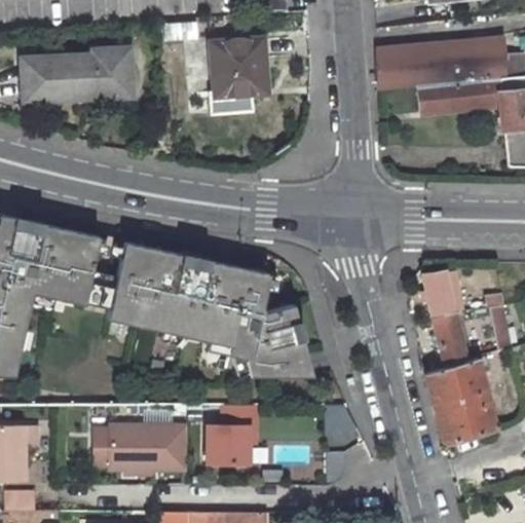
[(282,0),(250,0),(252,19),(284,16),(282,0)]
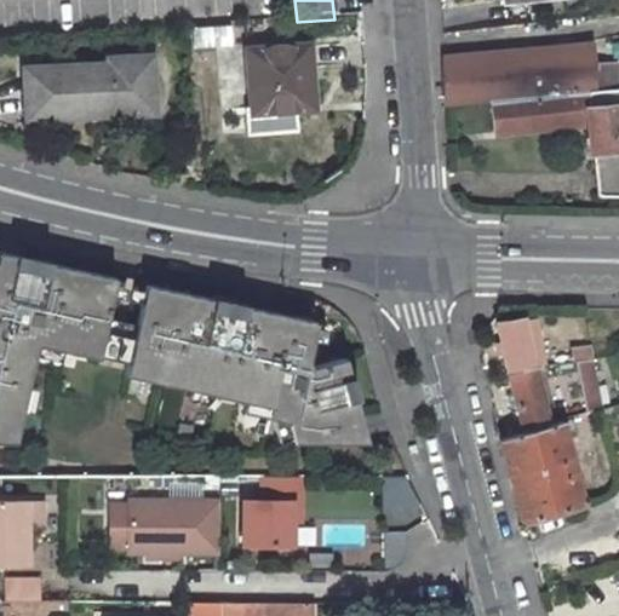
[(281,111),(313,109),(307,52),(244,56),(248,119),(282,117),(281,111)]
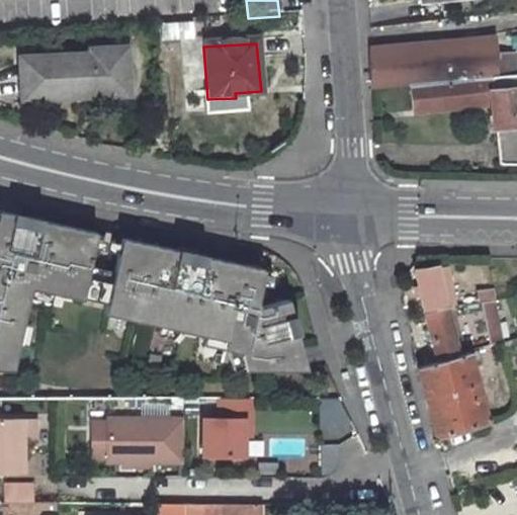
[(514,78),(512,61),(495,62),(493,47),(409,56),(409,51),(373,53),(374,92),(410,89),(514,78)]
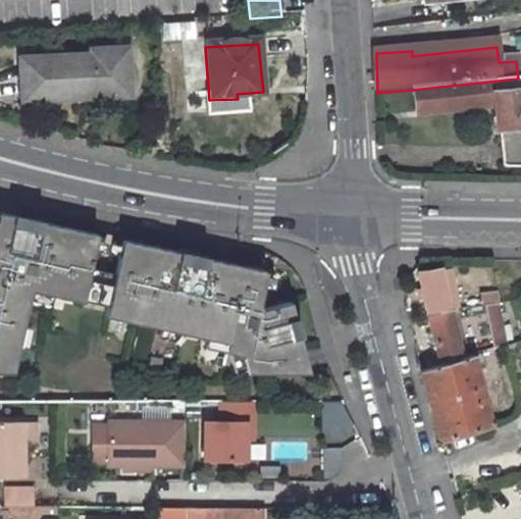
[(125,99),(123,50),(88,51),(87,57),(17,60),(19,103),(125,99)]
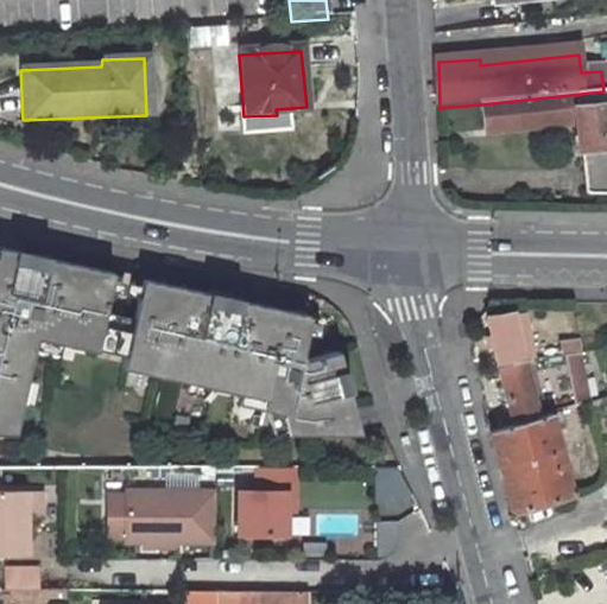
[(560,125),(580,122),(581,128),(587,196),(606,196),(606,90),(604,91),(481,105),(485,139),(561,131),(560,125)]
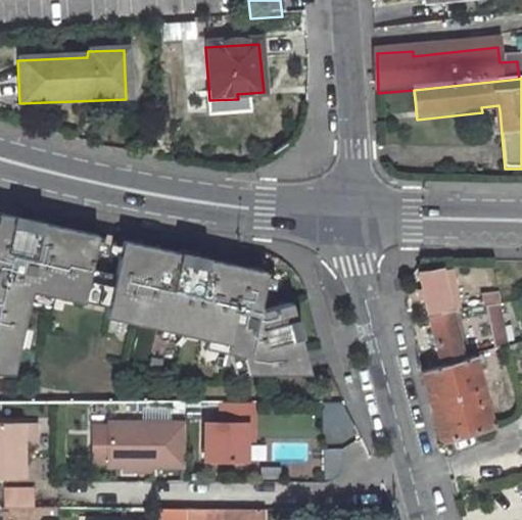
[(90,280),(99,234),(44,224),(42,233),(28,230),(29,221),(0,215),(0,375),(16,374),(33,292),(86,302),(86,301),(90,280)]
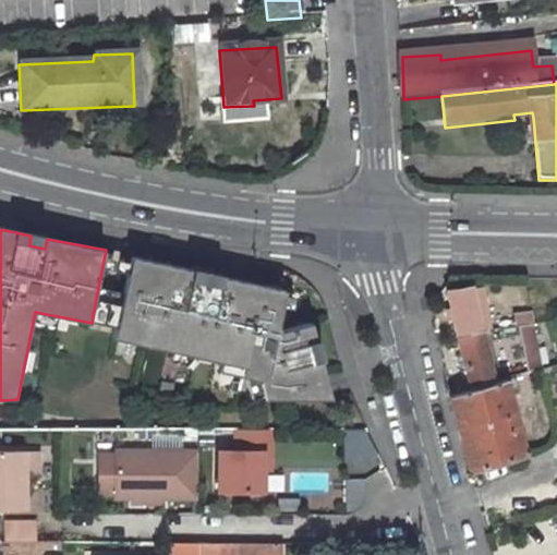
[(47,239),(31,236),(29,245),(45,249),(47,239)]
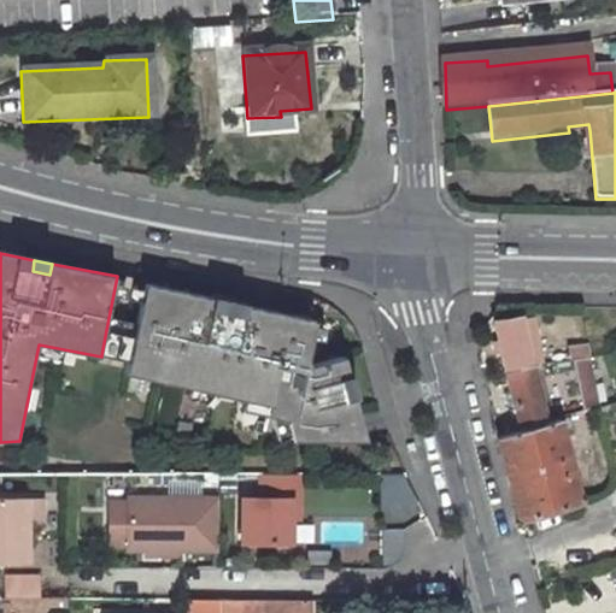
[(215,296),(146,282),(135,336),(130,361),(128,373),(274,402),(271,413),(291,417),(295,437),(370,436),(358,394),(347,396),(342,376),(352,372),(346,353),(312,363),(310,354),(317,317),(248,302),(246,313),(213,307),(215,296)]
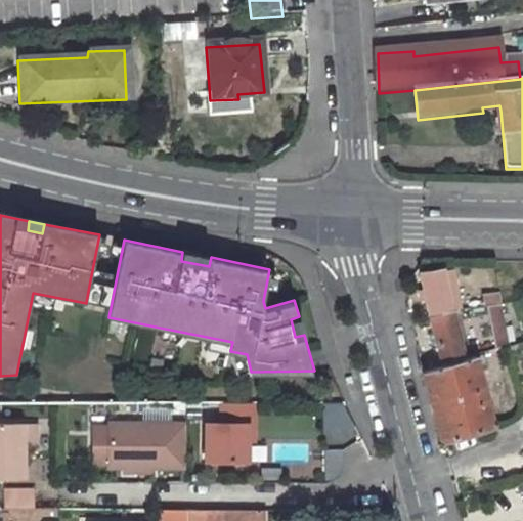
[(211,257),(182,252),(181,261),(209,266),(211,257)]
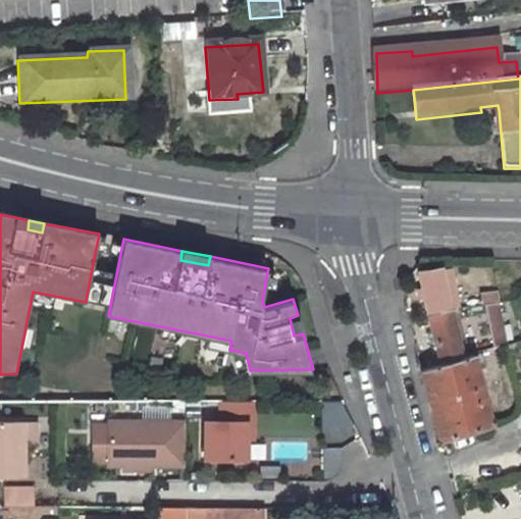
[(448,268),(418,275),(428,318),(450,313),(445,295),(455,293),(448,268)]
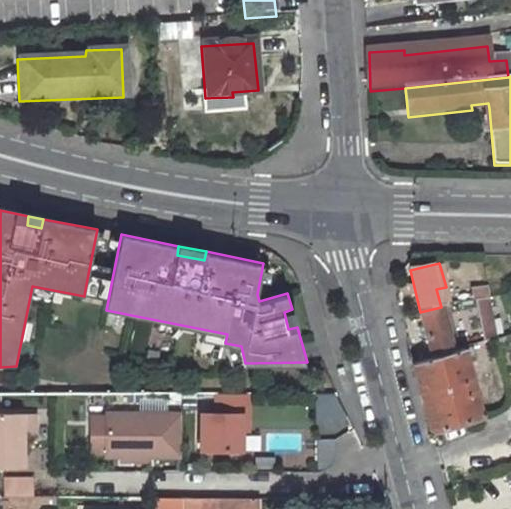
[(112,279),(88,274),(84,295),(108,300),(112,279)]
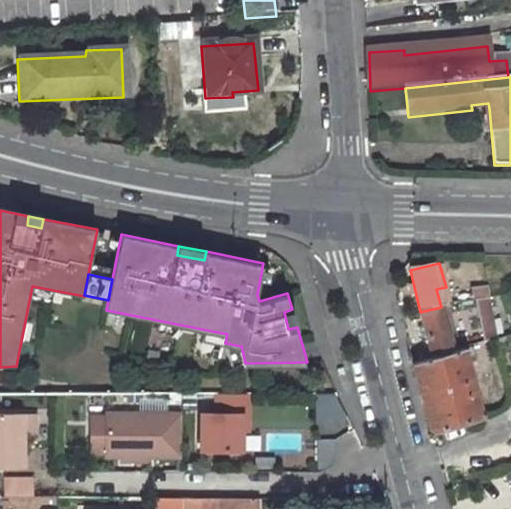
[(446,287),(436,289),(441,307),(451,306),(446,287)]
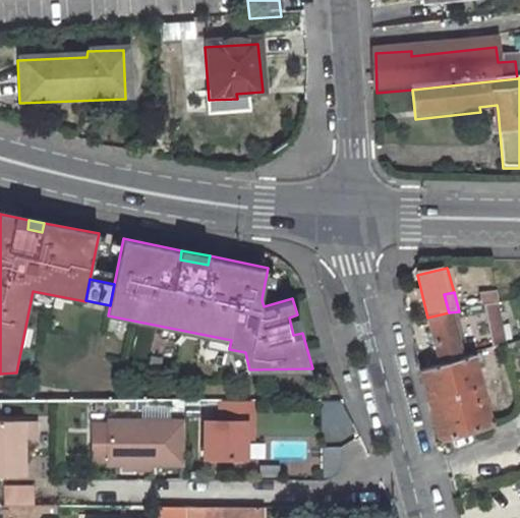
[(482,310),(496,307),(493,296),(479,298),(482,310)]
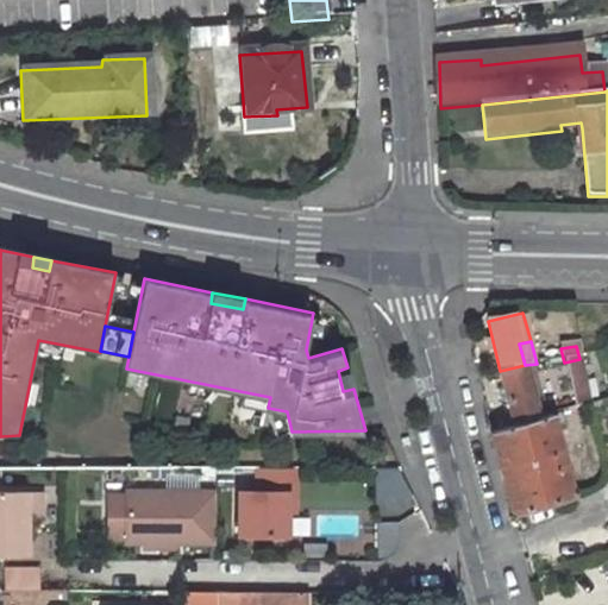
[(564,363),(577,409),(593,404),(580,359),(564,363)]
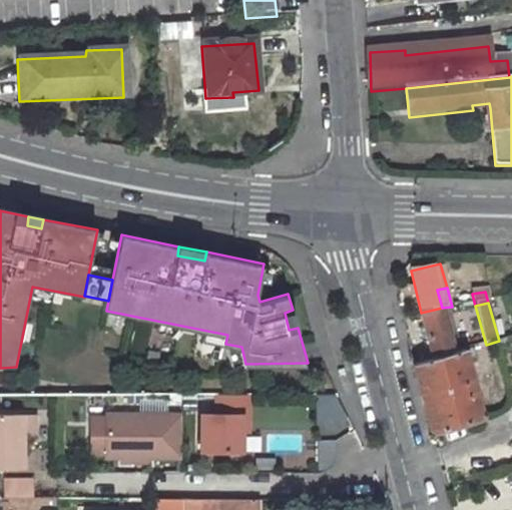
[(442,308),(421,313),(433,355),(453,349),(442,308)]
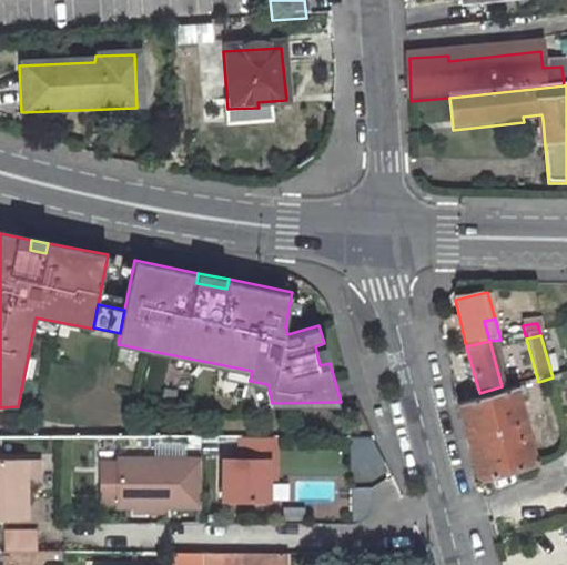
[(320,365),(330,363),(324,343),(315,346),(320,365)]
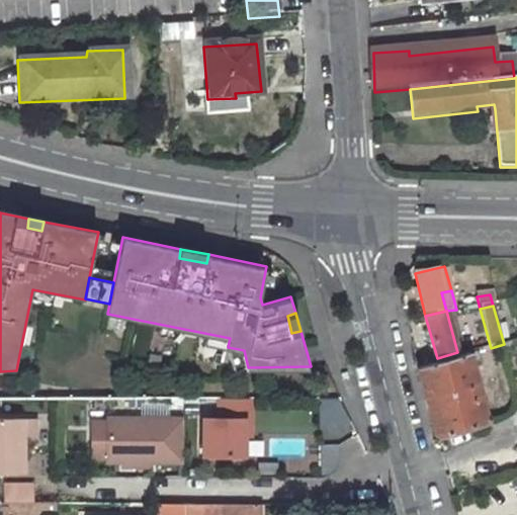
[(245,367),(248,367),(244,350),(228,347),(225,363),(245,367)]
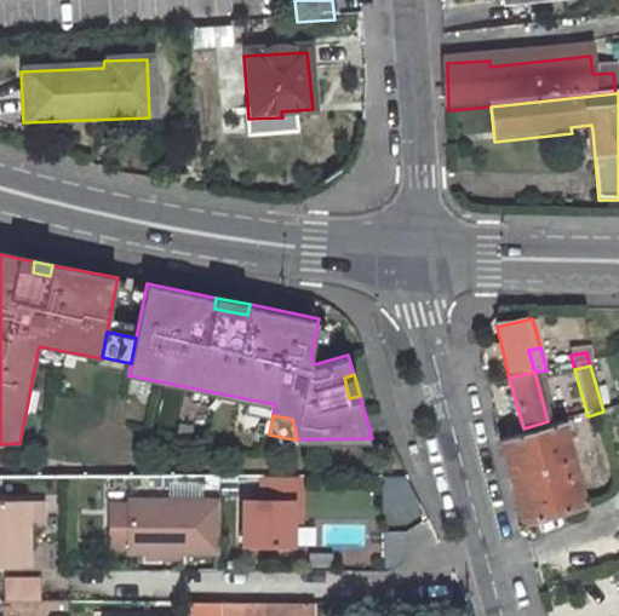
[(577,442),(571,421),(503,442),(523,524),(584,507),(567,444),(577,442)]
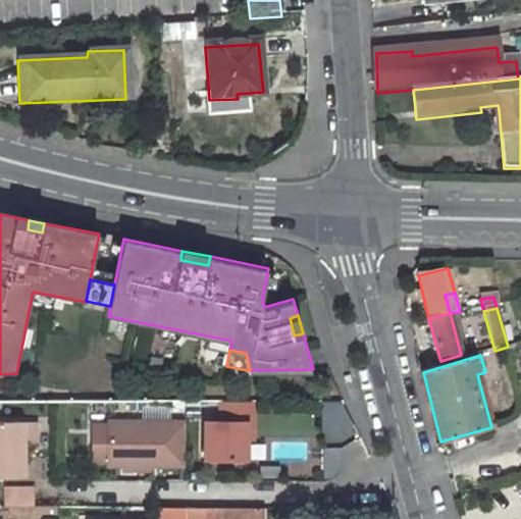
[(254,404),(221,404),(221,424),(247,424),(247,444),(254,444),(254,404)]
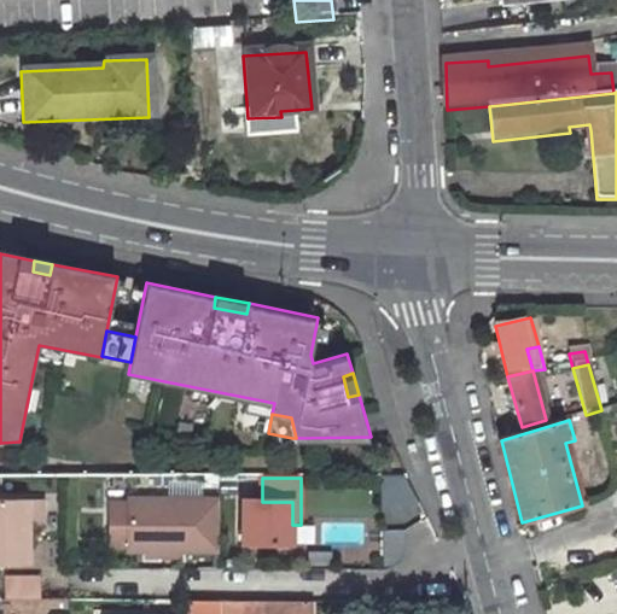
[(219,555),(219,503),(129,502),(128,506),(115,506),(110,510),(110,545),(116,550),(128,550),(128,554),(219,555)]
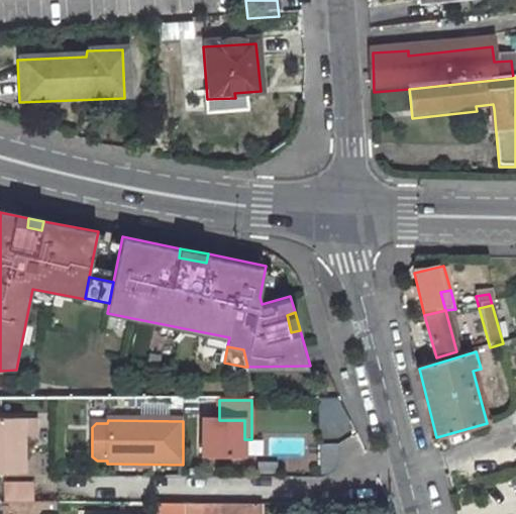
[(219,420),(203,420),(202,457),(244,457),(244,439),(244,420),(219,420)]
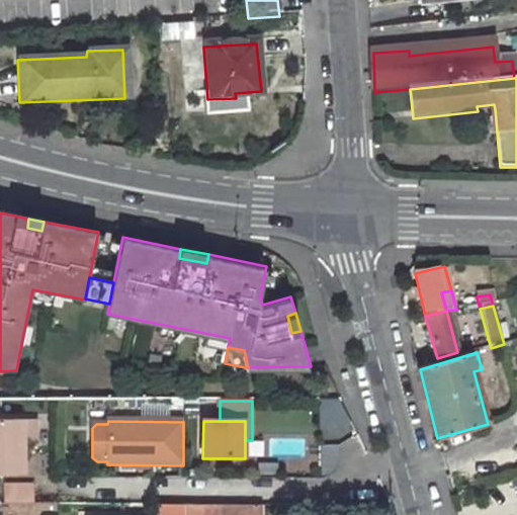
[(0,477),(22,477),(22,450),(22,423),(0,423),(0,477)]
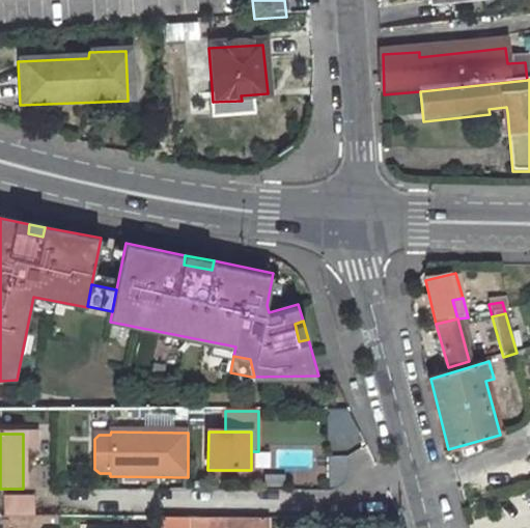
[(7,504),(7,519),(30,519),(30,504),(7,504)]
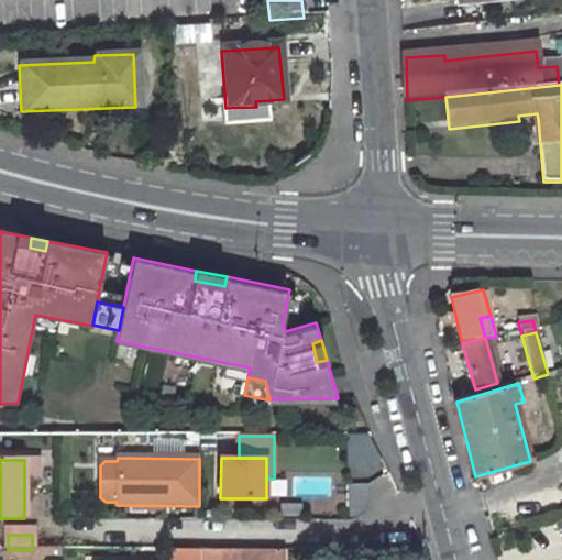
[(64,559),(63,550),(8,550),(0,550),(0,559),(64,559)]
